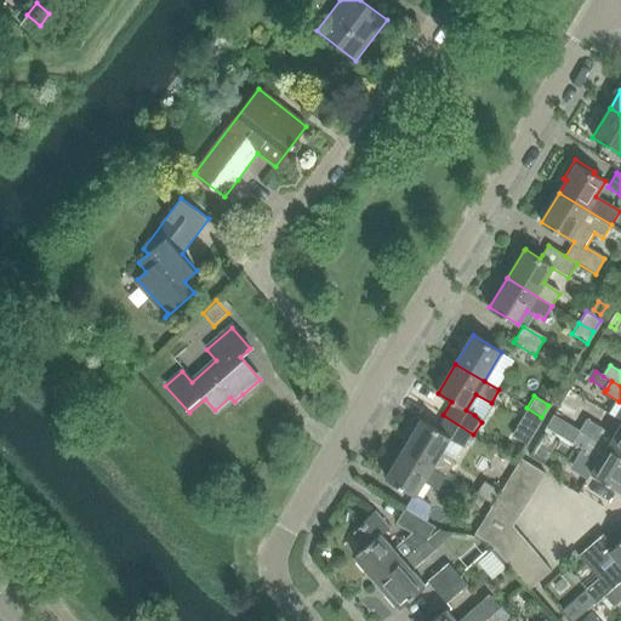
[(541,417),(527,408),(518,420),(533,429),(541,417)]
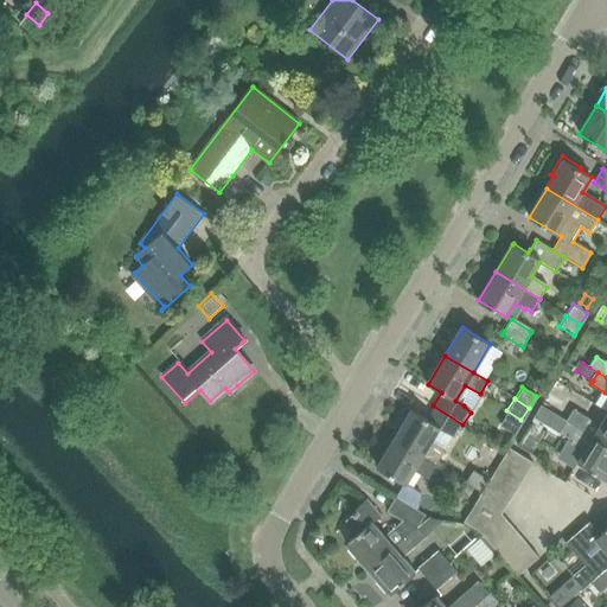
[(411,410),(395,439),(435,464),(443,452),(429,443),(438,430),(441,433),(454,439),(462,425),(433,406),(425,419),(411,410)]
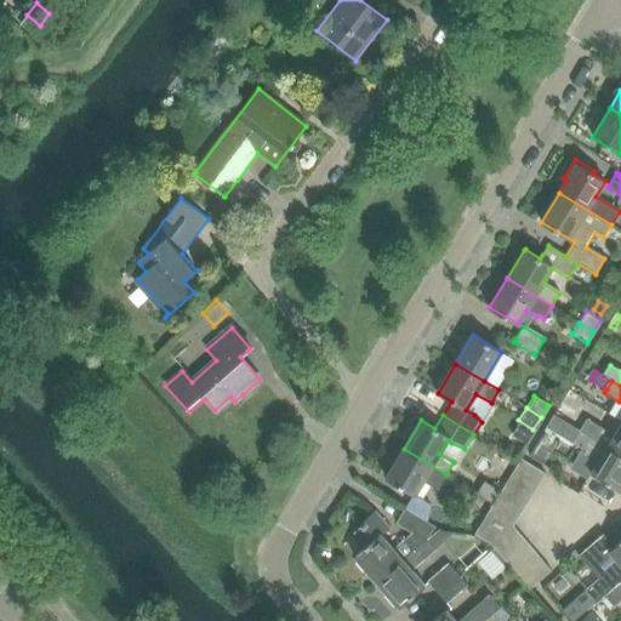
[(554,415),(547,427),(571,443),(579,431),(554,415)]
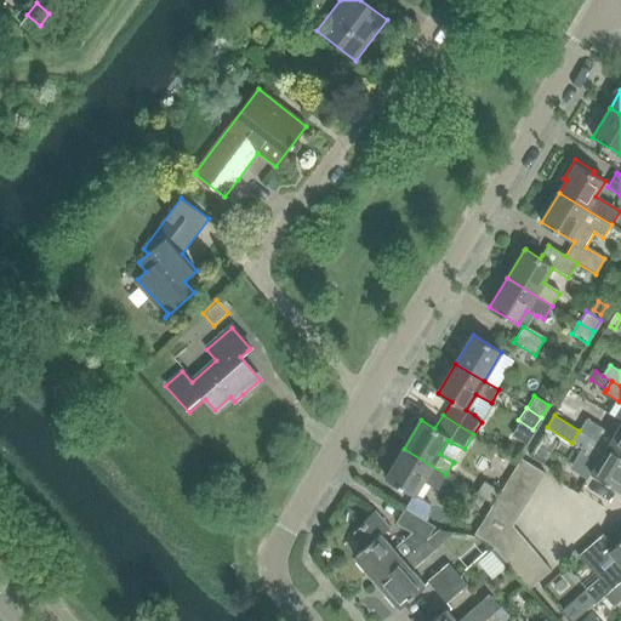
[(586,420),(579,431),(620,456),(620,425),(614,437),(602,429),(586,420)]
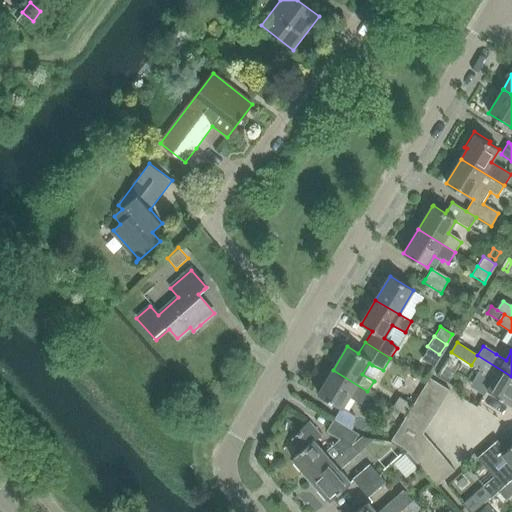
[(492,382),(487,391),(511,406),(511,376),(477,355),(471,365),(484,373),(482,375),(492,382)]
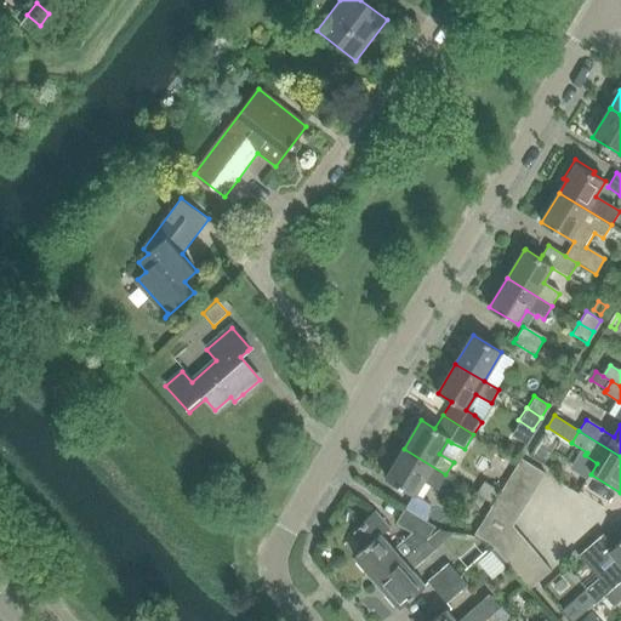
[(445,474),(404,449),(386,478),(414,495),(423,480),(437,489),(445,474)]
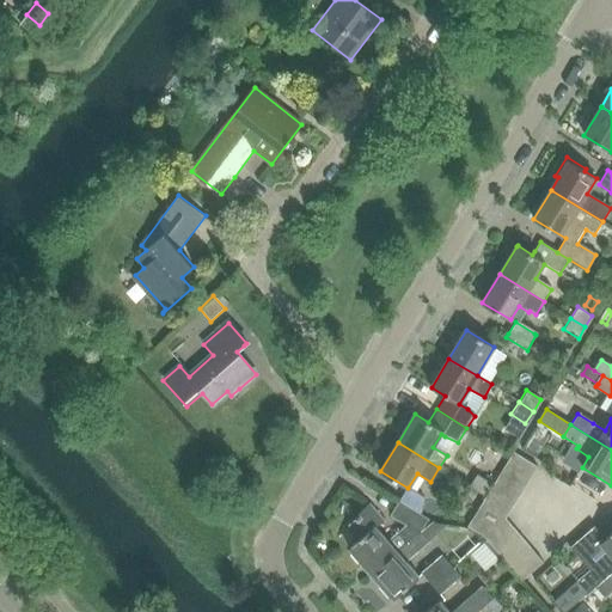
[(512,453),(505,465),(528,481),(536,469),(512,453)]
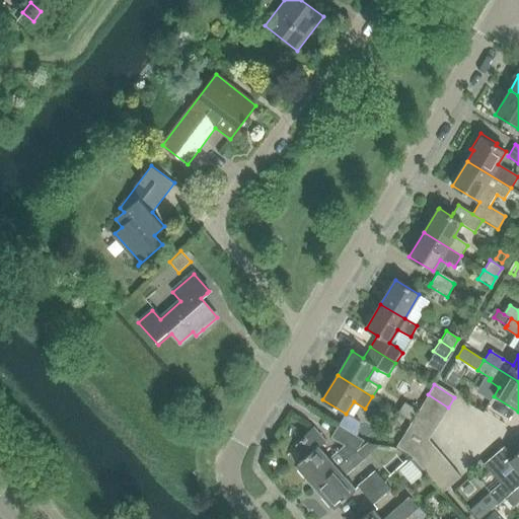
[(428,394),(421,405),(441,419),(448,408),(428,394)]
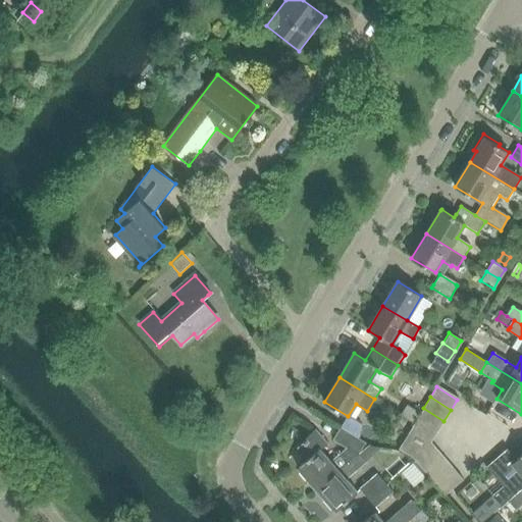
[(401,415),(413,423),(419,413),(407,406),(401,415)]
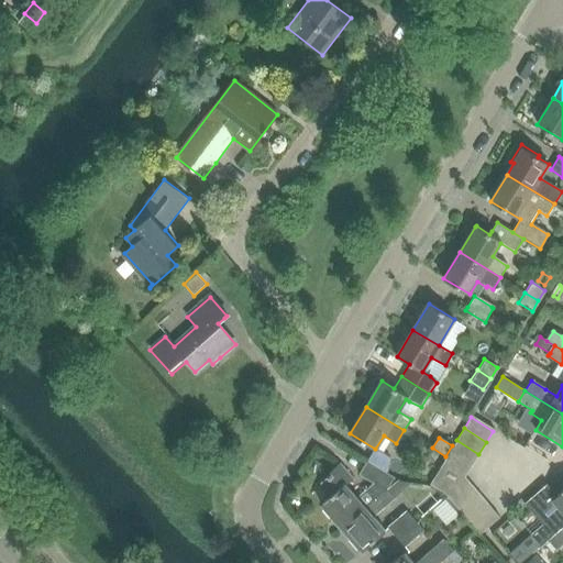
[(456,440),(449,452),(472,465),(478,454),(456,440)]
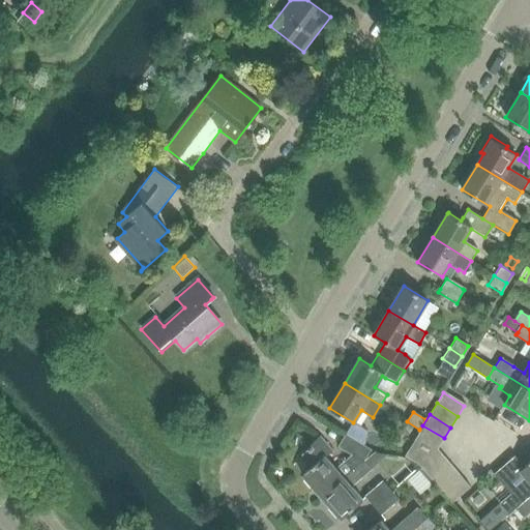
[(422,425),(416,437),(437,449),(444,438),(422,425)]
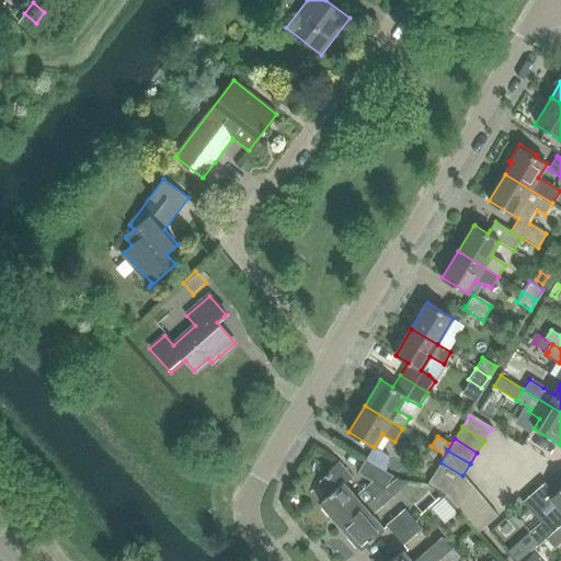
[(321,503),(341,526),(363,505),(373,497),(385,487),(391,474),(366,460),(357,474),(370,483),(369,485),(361,492),(355,496),(344,484),(353,478),(340,464),(322,480),(333,492),(321,503)]
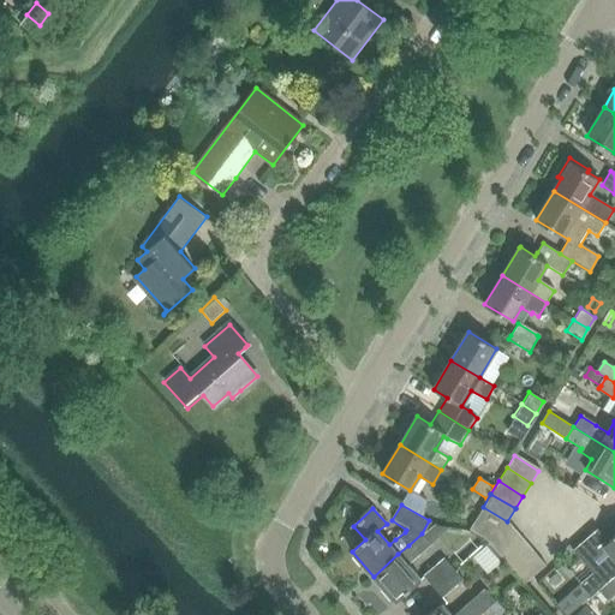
[(469,530),(485,541),(506,523),(507,521),(483,507),(469,530)]
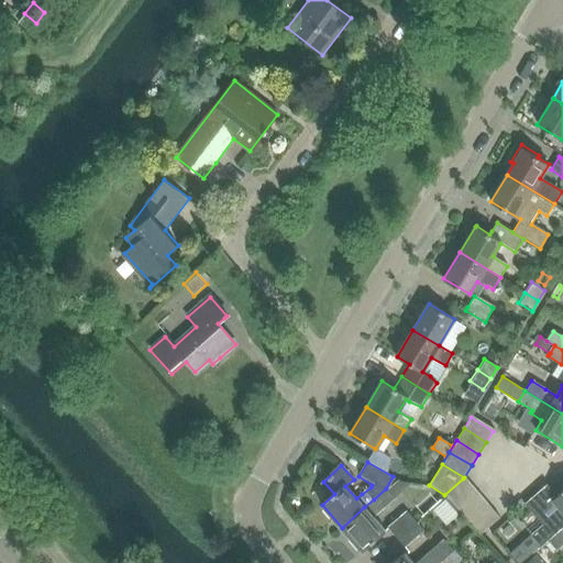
[(364,507),(342,528),(346,532),(362,551),(384,532),(385,531),(373,517),(405,489),(407,487),(403,483),(393,476),(386,488),(374,499),(364,507)]
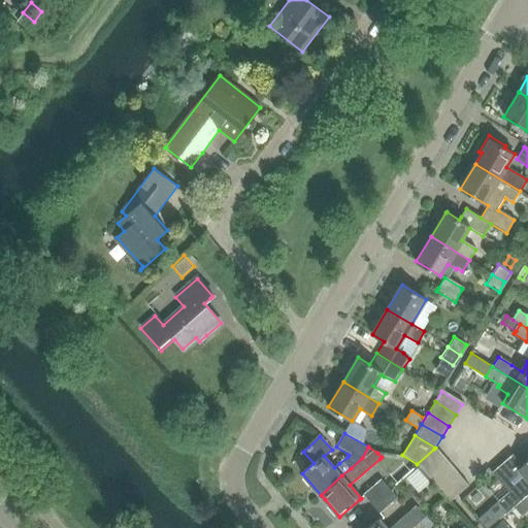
[(417,464),(425,473),(442,458),(434,449),(417,464)]
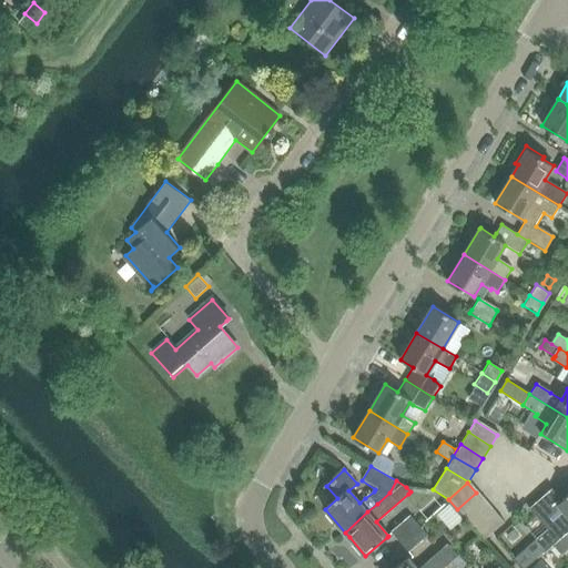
[(546,551),(554,545),(565,535),(567,531),(567,494),(560,500),(551,489),(530,507),(539,518),(550,530),(538,541),(546,551)]
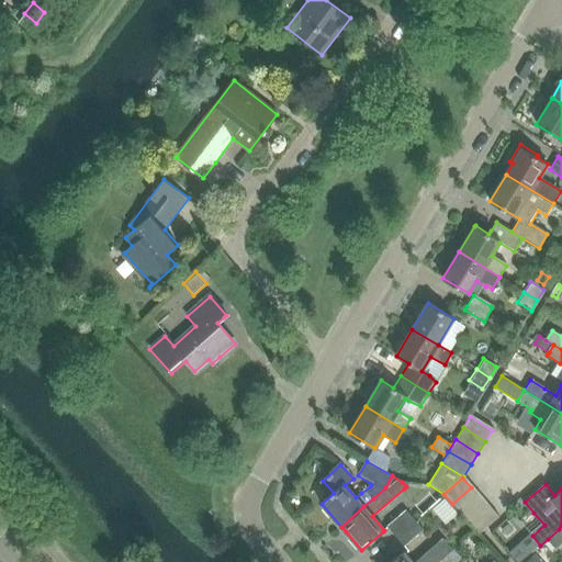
[(452,504),(460,514),(480,497),(471,487),(452,504)]
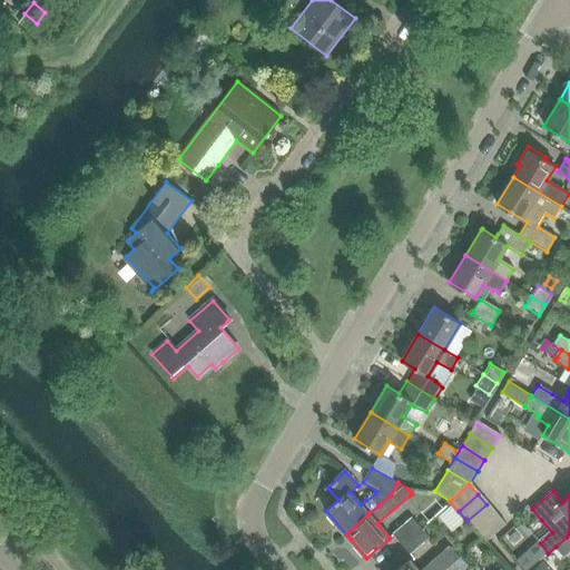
[(467,521),(477,531),(495,514),(487,504),(467,521)]
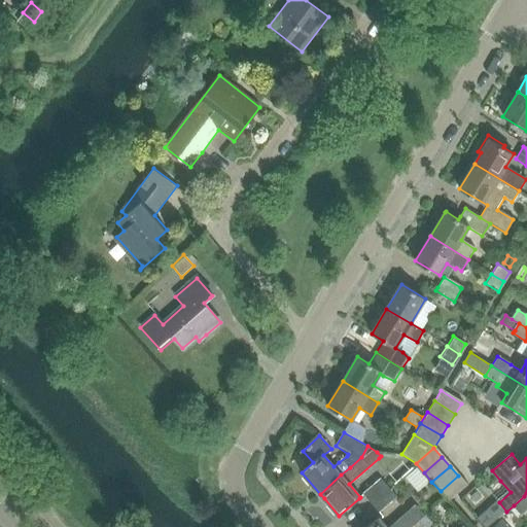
[(458,476),(441,491),(448,500),(451,498),(466,485),(458,476)]
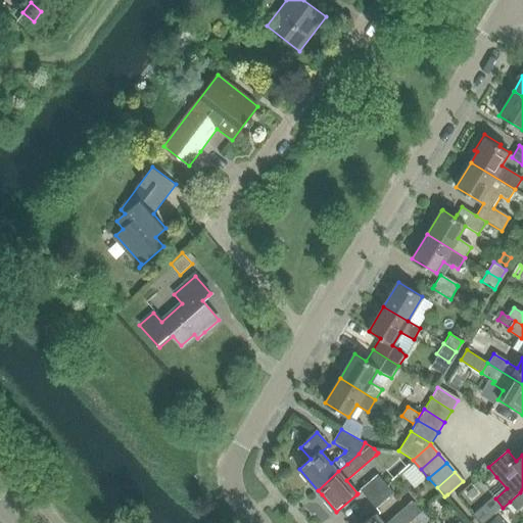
[(361,492),(366,500),(368,502),(385,486),(376,475),(359,490),(361,492)]
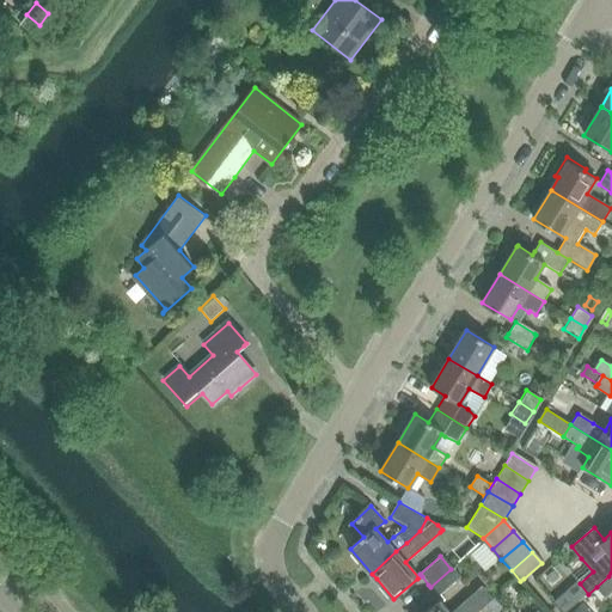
[(459,579),(451,569),(440,579),(430,587),(439,597),(459,579)]
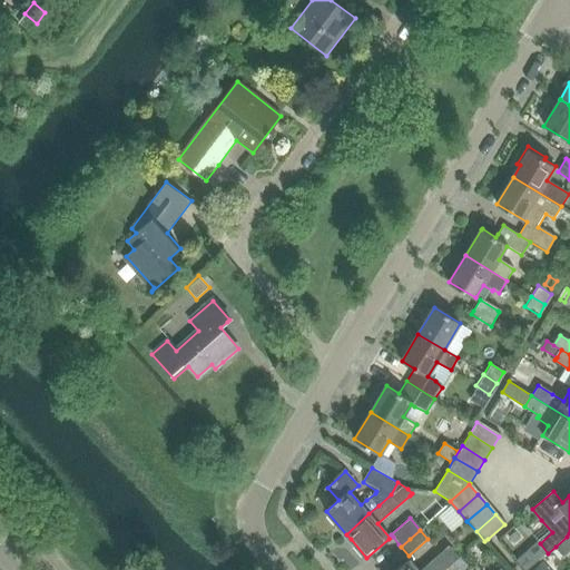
[(569,550),(569,540),(567,537),(556,547),(563,557),(569,550)]
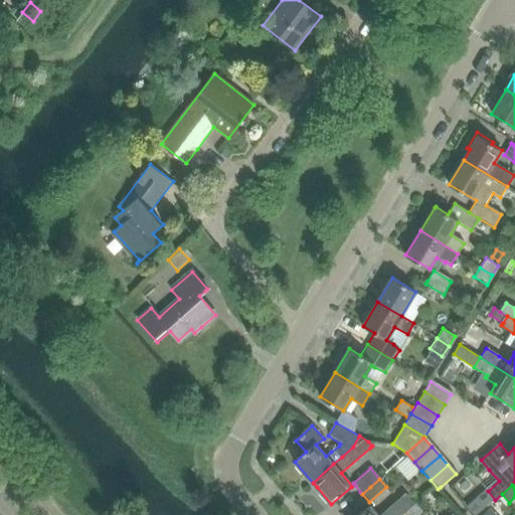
[(377,514),(370,507),(360,514),(403,514),(408,511),(414,505),(406,495),(382,514),(377,514)]
